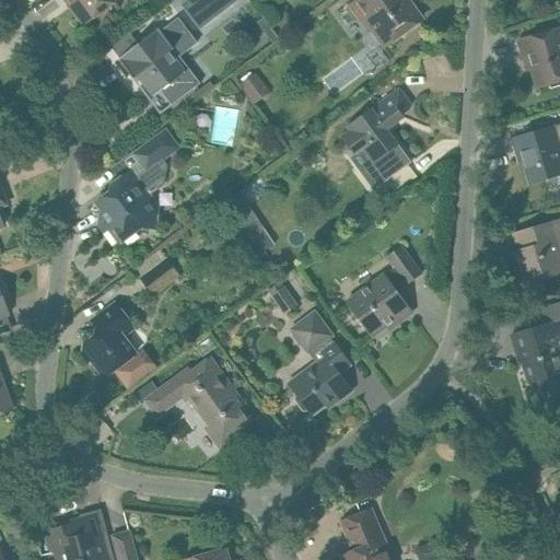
[(66,0),(84,24),(102,11),(116,0),(66,0)]
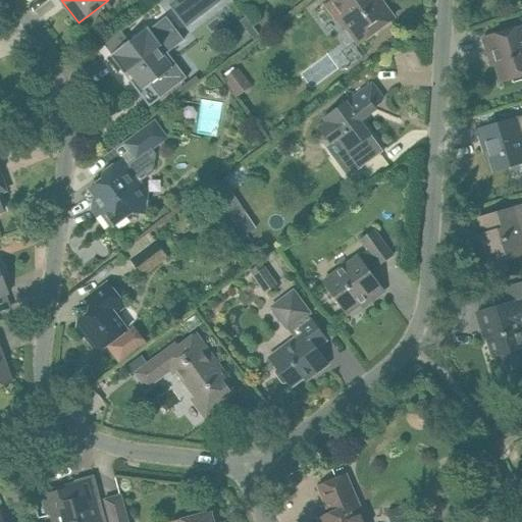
[(172,0),(168,4),(186,27),(221,0),(172,0)]
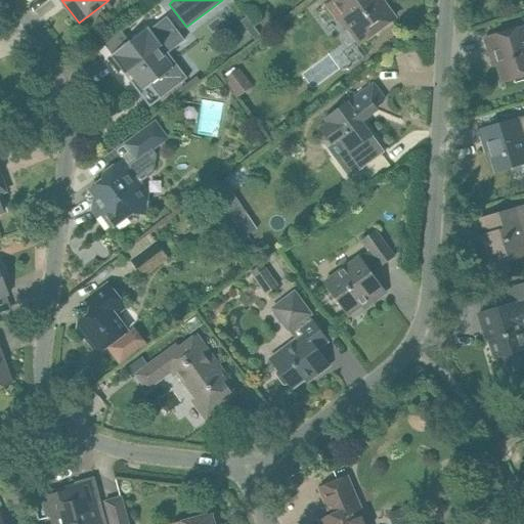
[(334,0),(328,5),(338,18),(342,15),(360,42),(378,30),(394,17),(381,0),(334,0)]
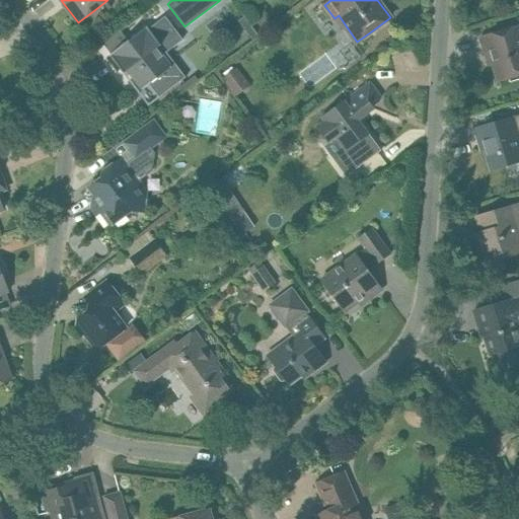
[(121,29),(102,44),(110,54),(109,55),(121,69),(125,66),(143,89),(149,85),(158,97),(182,79),(181,78),(163,55),(167,52),(183,40),(164,16),(148,28),(146,26),(129,41),(121,29)]
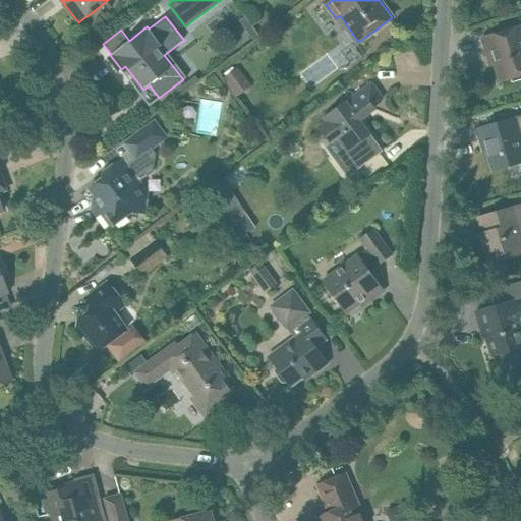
[(245,16),(239,20),(253,41),(259,37),(245,16)]
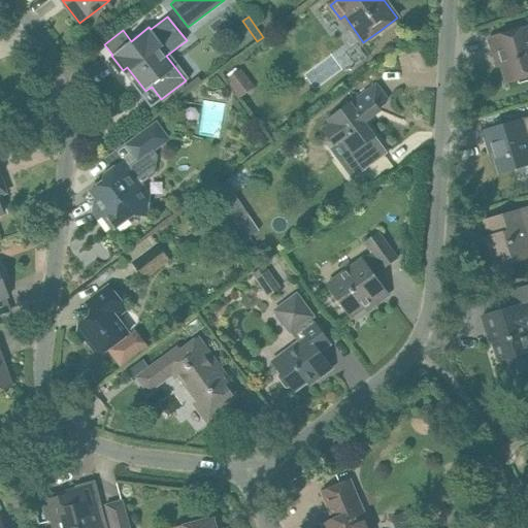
[(489,38),(494,57),(499,56),(506,83),(527,75),(527,29),(527,27),(489,38)]
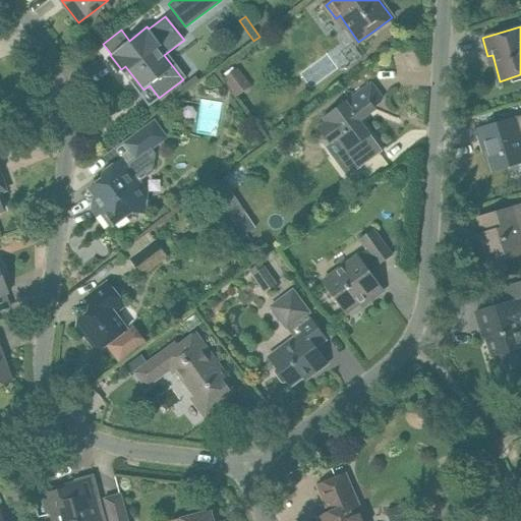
[(195,76),(178,89),(182,94),(198,80),(195,76)]
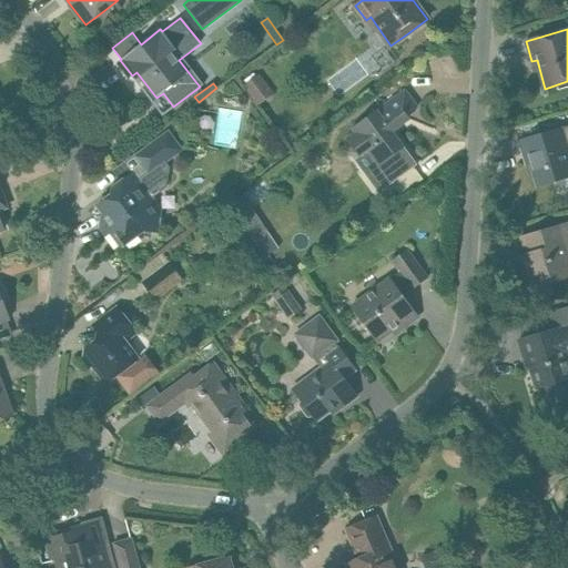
[(354,132),(346,138),(359,156),(367,151),(378,165),(391,183),(417,164),(393,131),(405,122),(403,118),(417,107),(405,90),(387,102),(386,103),(351,129),(354,132)]
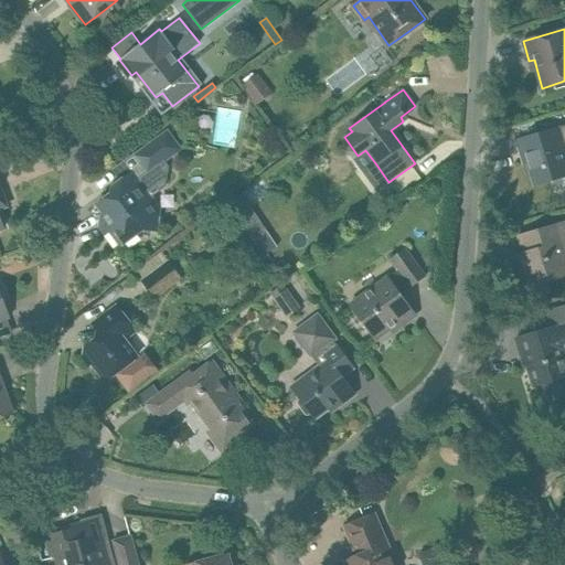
[(539,134),(516,140),(522,156),(525,155),(535,185),(556,179),(564,176),(564,157),(564,152),(564,151),(564,125),(562,126),(539,134)]
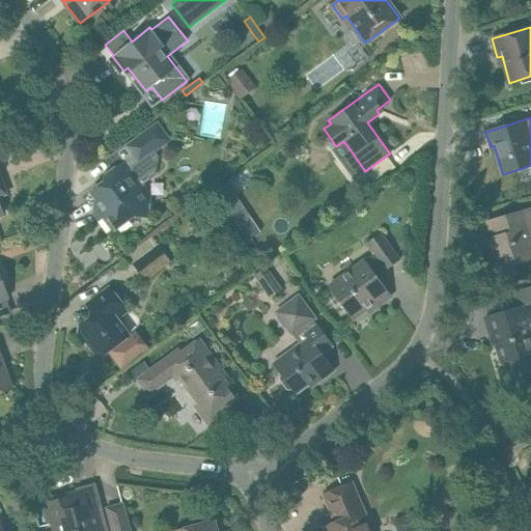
[(98,187),(91,192),(95,198),(98,200),(94,202),(93,213),(99,219),(103,216),(113,230),(135,214),(146,216),(148,204),(151,195),(143,185),(156,174),(158,156),(155,150),(168,140),(157,124),(127,146),(134,155),(111,171),(106,175),(105,182),(98,187)]
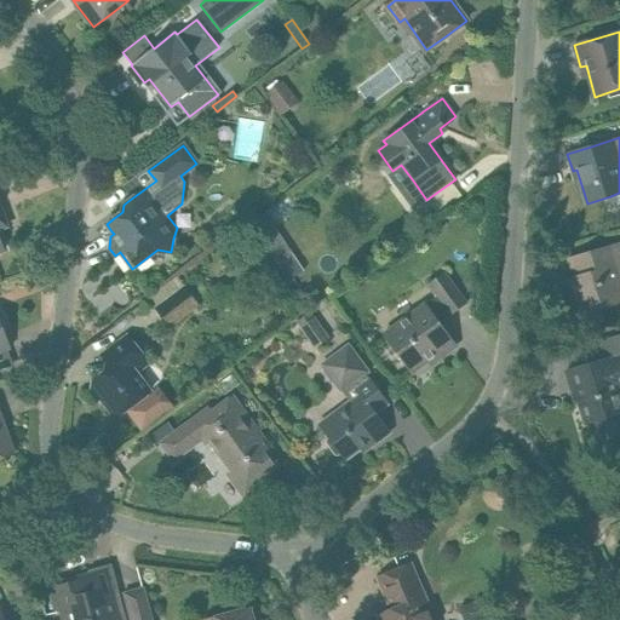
[(586,274),(567,280),(578,315),(619,302),(619,281),(619,280),(619,252),(618,245),(581,256),(586,274)]
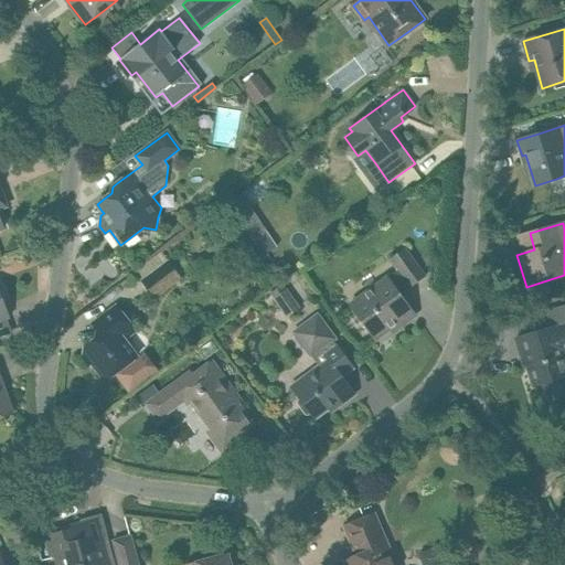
[(404,248),(390,258),(396,267),(349,302),(376,339),(398,322),(402,326),(415,316),(397,291),(408,284),(411,287),(425,277),(404,248)]
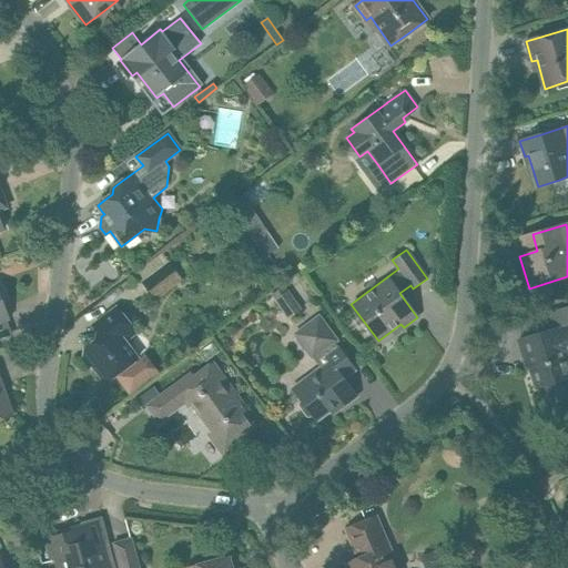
[(155,298),(181,280),(170,264),(143,283),(155,298)]
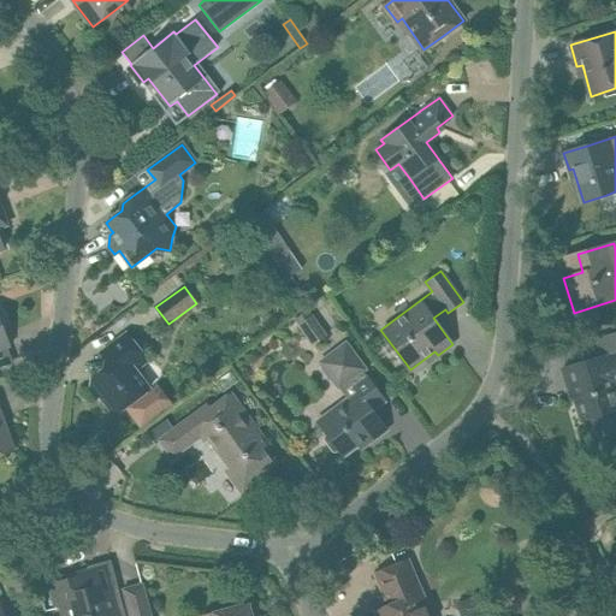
[(312,347),(327,336),(313,314),(297,325),(312,347)]
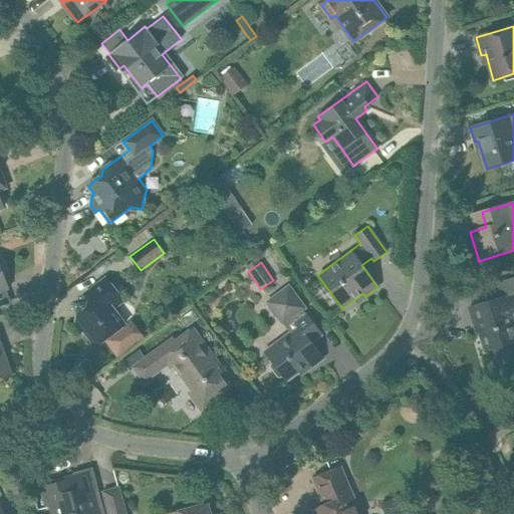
[(0,291),(8,289),(0,266),(0,291)]
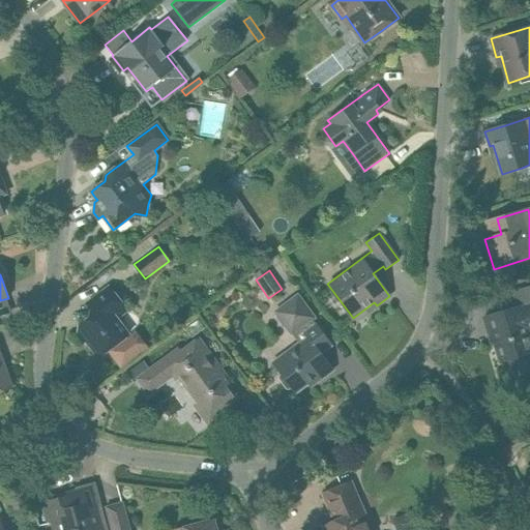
[(81,333),(79,335),(84,343),(86,341),(98,357),(118,343),(120,345),(112,351),(122,364),(145,348),(135,334),(127,340),(125,337),(128,335),(116,319),(126,311),(109,288),(104,291),(87,303),(95,314),(83,324),(81,333)]
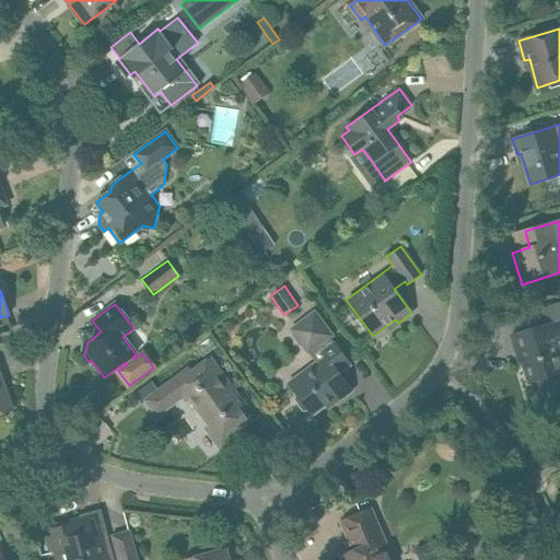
[(289,329),(315,362),(288,383),(312,415),(333,399),(335,403),(352,391),(339,373),(350,364),(333,341),(330,338),(335,336),(315,310),(289,329)]
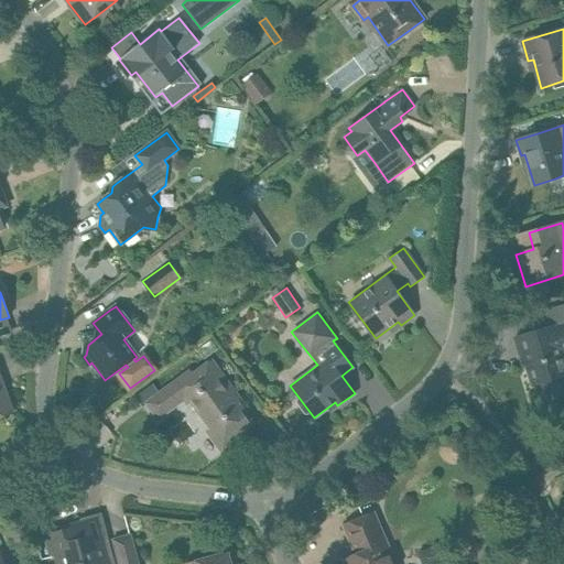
[(563,324),(554,327),(554,326),(514,337),(520,357),(523,356),(532,386),(535,384),(540,401),(563,393),(563,360),(562,353),(563,350),(563,324)]
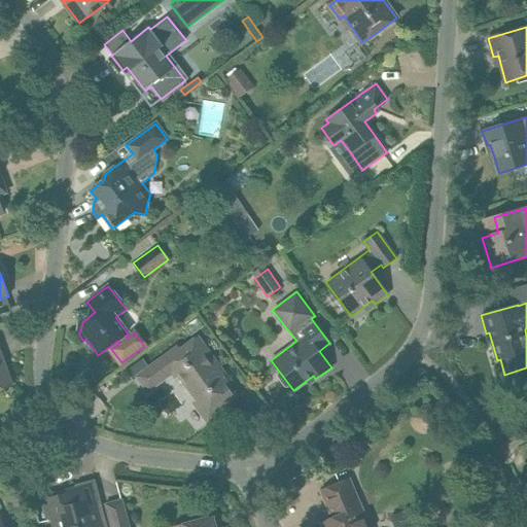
[(154,364),(138,377),(147,389),(172,372),(175,377),(178,374),(197,399),(194,402),(208,421),(216,415),(213,412),(235,395),(216,370),(219,367),(207,351),(197,338),(180,350),(177,347),(154,364)]
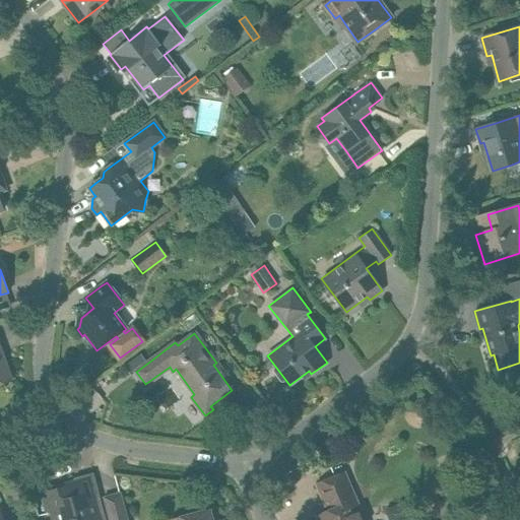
[(0,384),(11,380),(0,348),(0,384)]
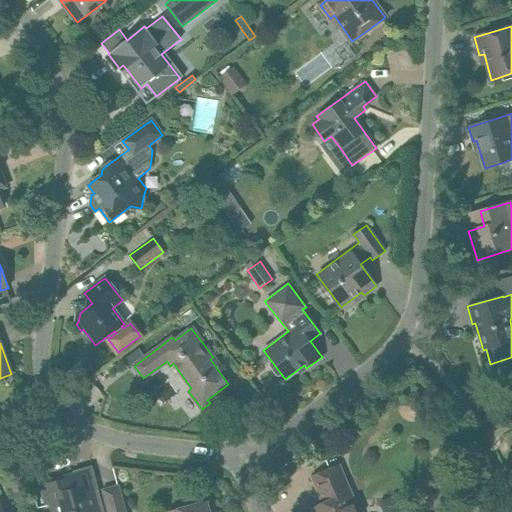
[(439,458),(437,463),(439,468),(444,471),(450,468),(452,463),(449,458),(444,456),(439,458)]
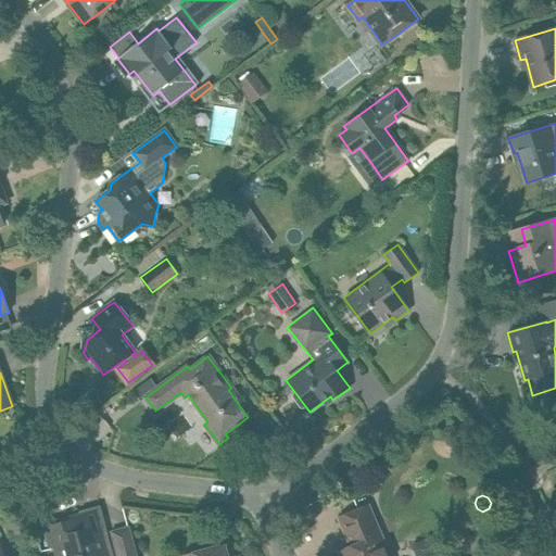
[(340,518),(352,546),(340,552),(341,555),(387,555),(388,555),(380,535),(378,529),(377,529),(367,506),(340,518)]
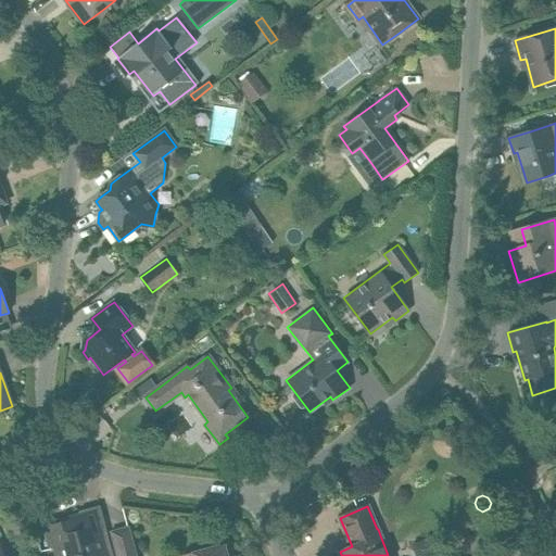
[(58,531),(46,534),(50,550),(53,548),(57,547),(58,555),(113,555),(108,533),(92,536),(87,518),(57,526),(58,531)]
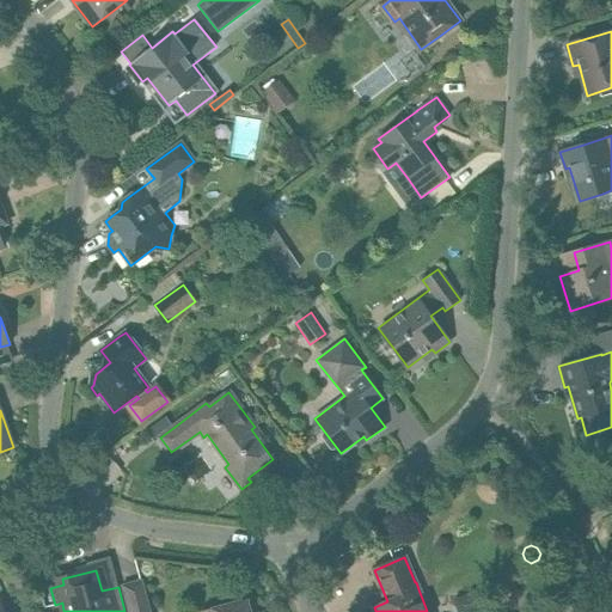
[(150,611),(147,604),(141,581),(123,586),(129,609),(129,611),(150,611)]
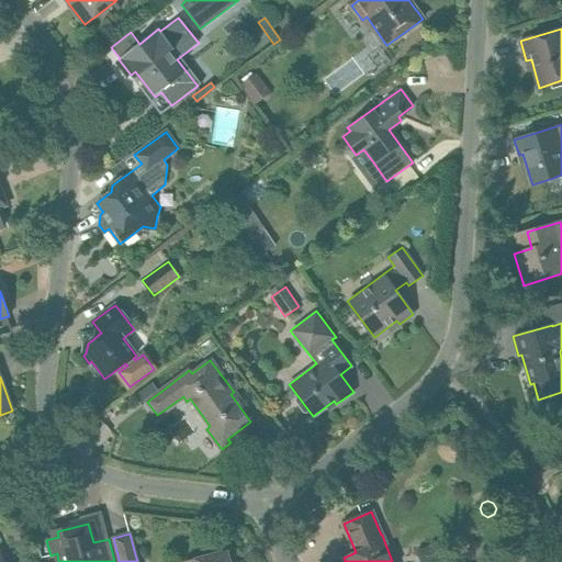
[(436,538),(415,547),(422,561),(435,561),(444,559),(436,538)]
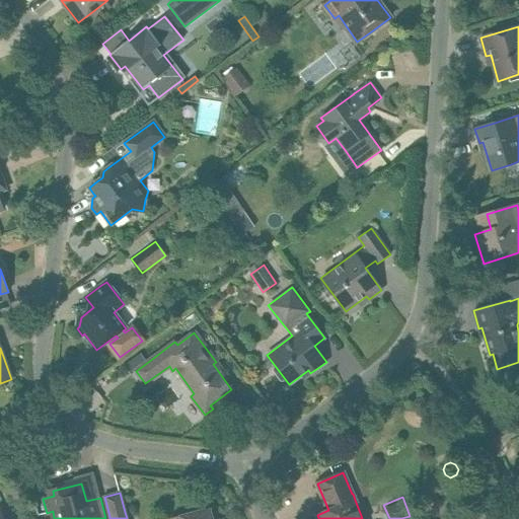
[(212,518),(210,509),(170,518),(212,518)]
